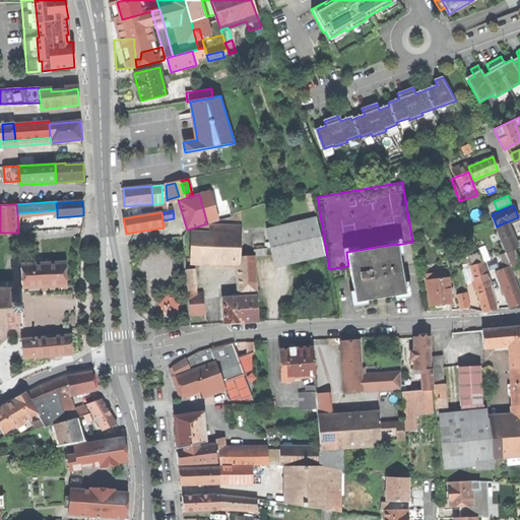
[(324,254),(315,216),(266,229),(275,266),(324,254)]
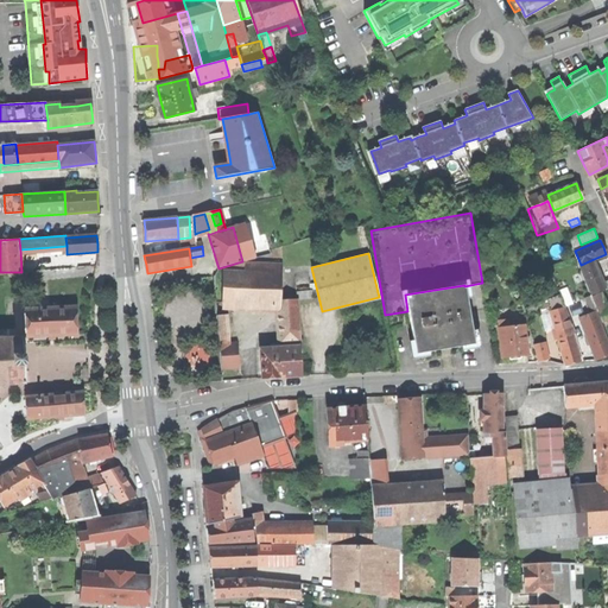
[(596,265),(594,259),(581,265),(583,271),(596,265)]
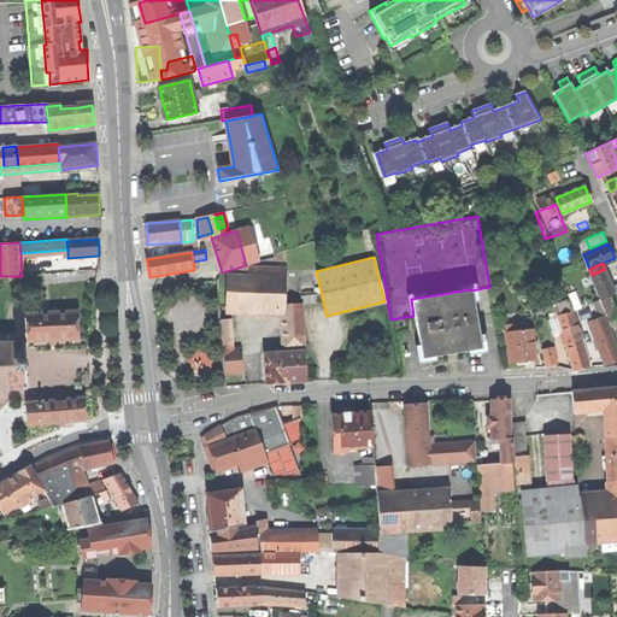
[(247,266),(247,276),(286,277),(286,268),(247,266)]
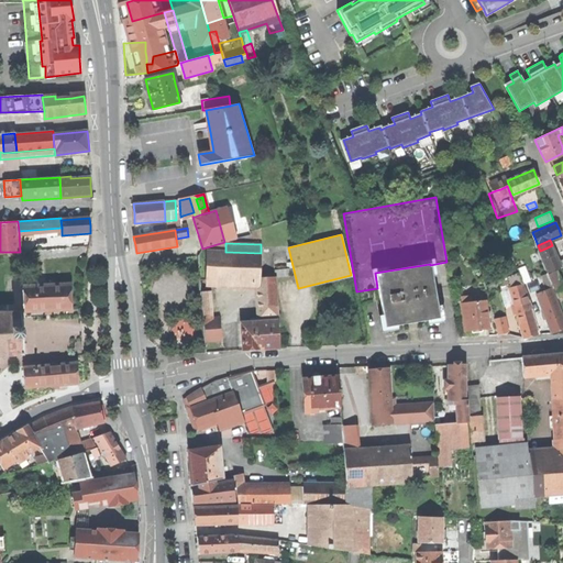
[(558,258),(552,245),(540,251),(549,272),(561,266),(558,258)]
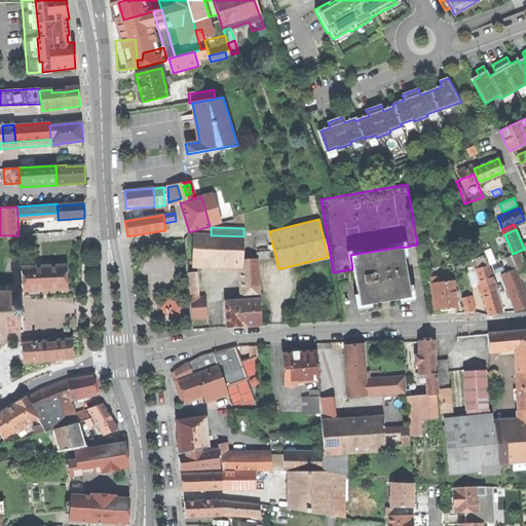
[(33,234),(19,235),(19,243),(34,242),(33,234)]
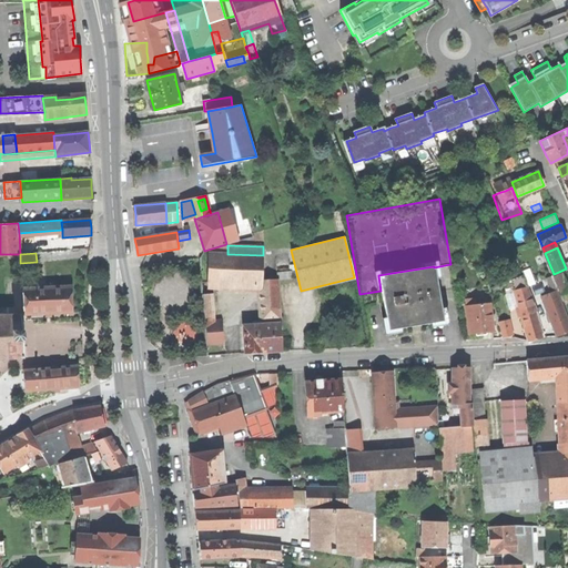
[(206,282),(259,284),(262,284),(262,280),(263,255),(227,254),(208,253),(206,273),(206,282)]
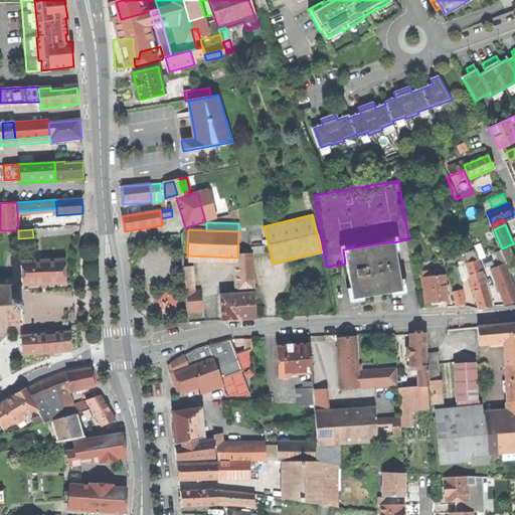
[(393,241),(343,249),(345,264),(351,300),(377,296),(401,292),(393,242),(393,241)]
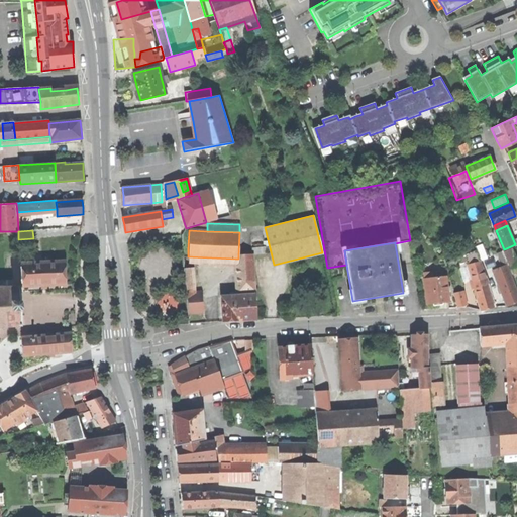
[(475,248),(479,257),(480,261),(487,257),(482,245),(475,248)]
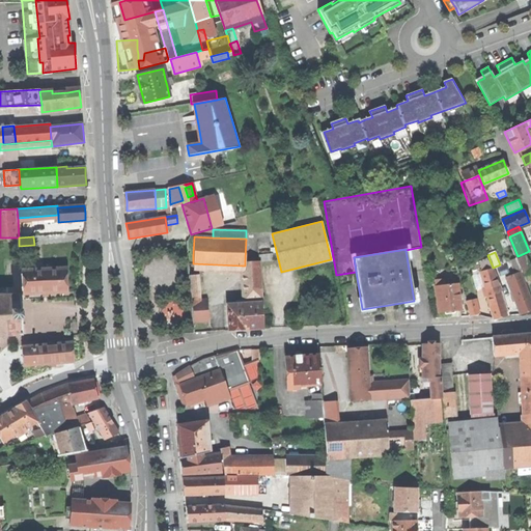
[(530,269),(525,255),(518,258),(525,275),(529,274),(530,272),(530,269)]
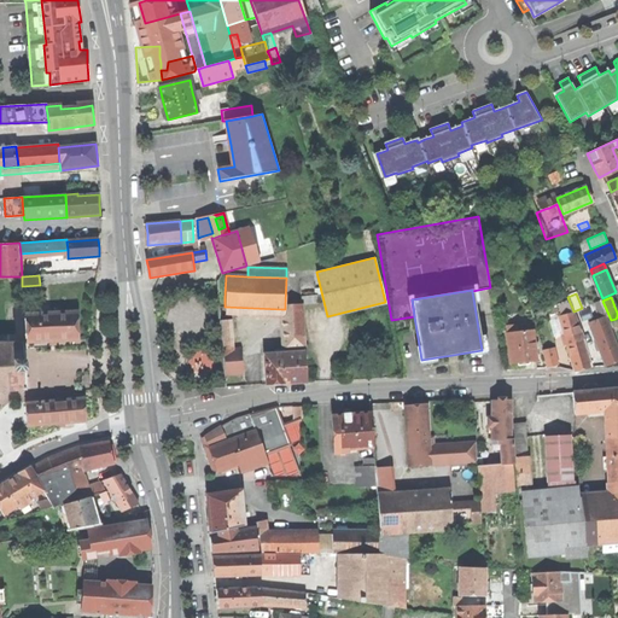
[(594,303),(600,319),(605,316),(607,316),(601,301),(594,303)]
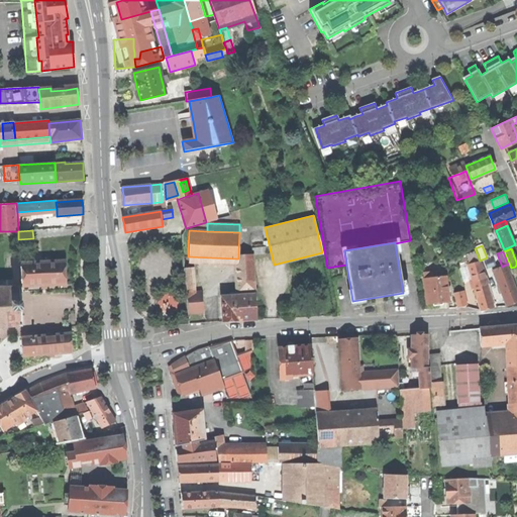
[(235,259),(238,291),(254,291),(252,254),(238,254),(238,259),(235,259)]
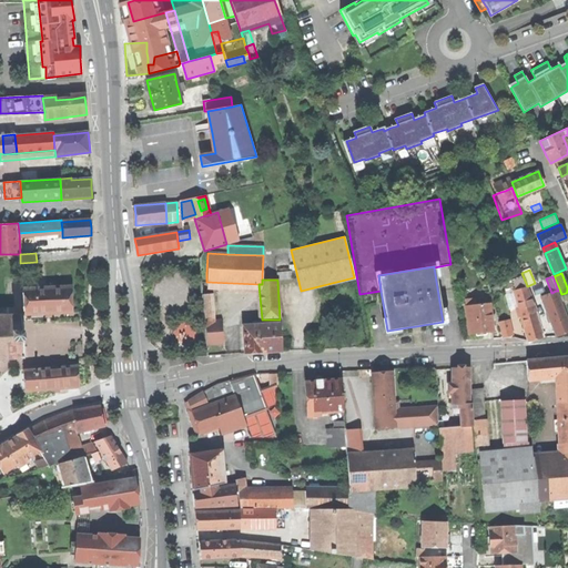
[(511,284),(514,291),(527,287),(527,286),(526,283),(521,284),(520,282),(511,284)]
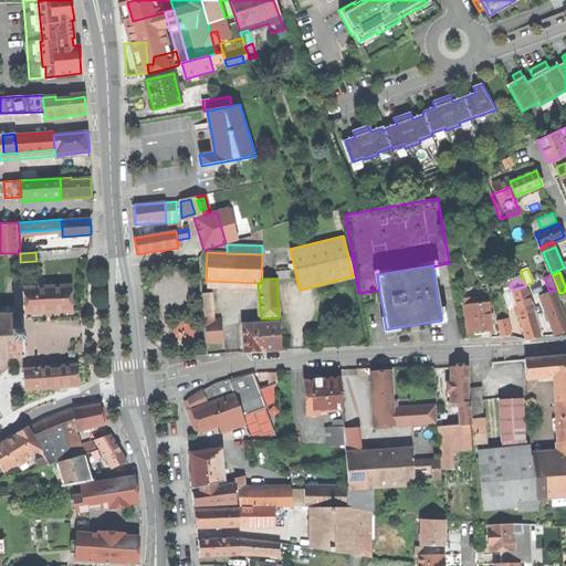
[(23,287),(24,314),(72,311),(71,285),(23,287)]
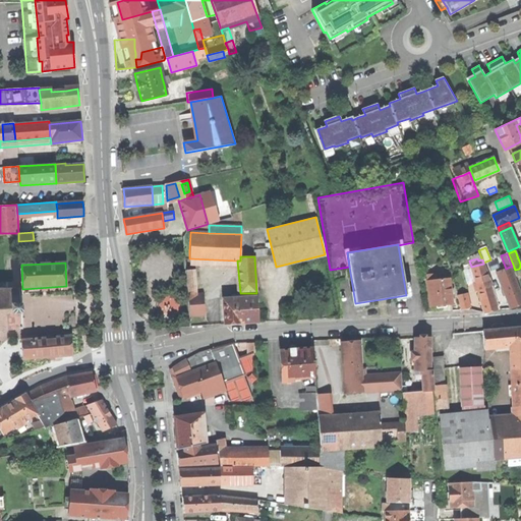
[(471,267),(476,283),(489,279),(483,264),(471,267)]
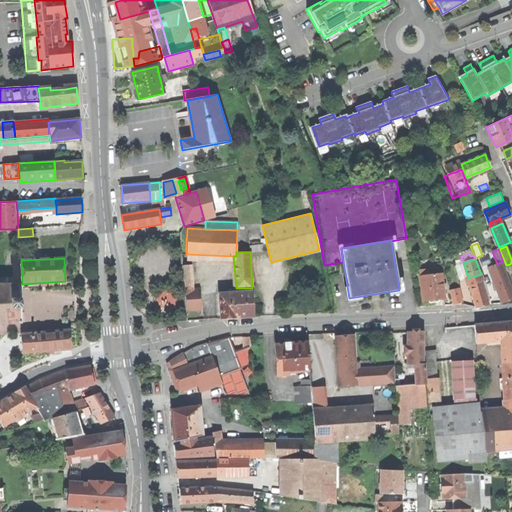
[(488,268),(502,303),(508,300),(511,298),(511,288),(501,262),(497,264),(488,268)]
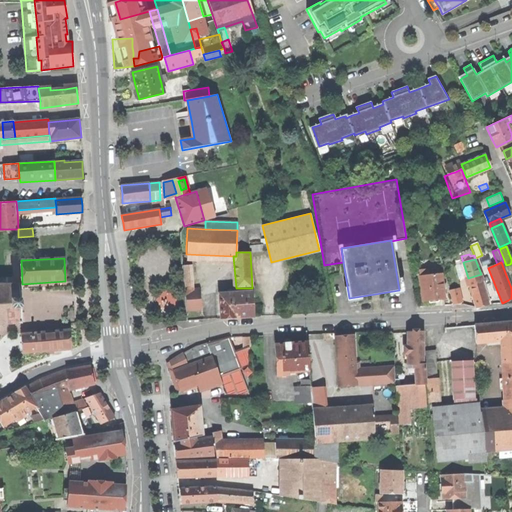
[(183,265),(185,289),(193,289),(191,265),(183,265)]
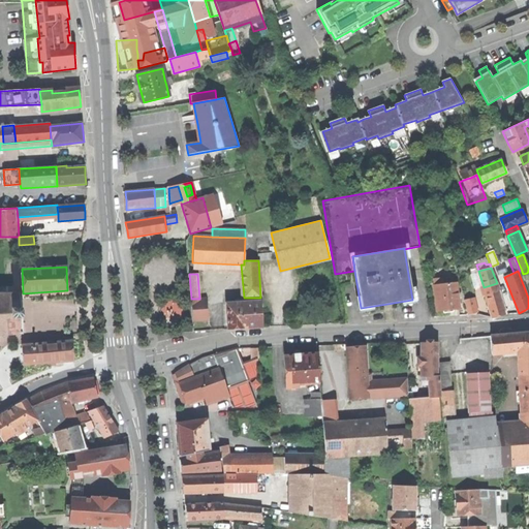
[(442,284),(432,285),(435,312),(446,310),(459,309),(456,283),(442,284)]
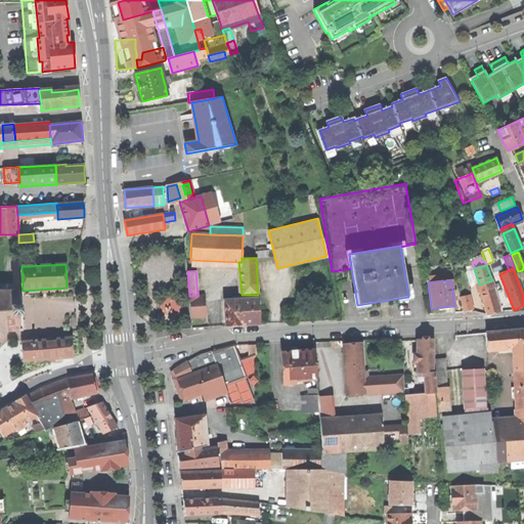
[(479,285),(487,315),(493,313),(500,311),(493,288),(495,287),(492,280),(479,285)]
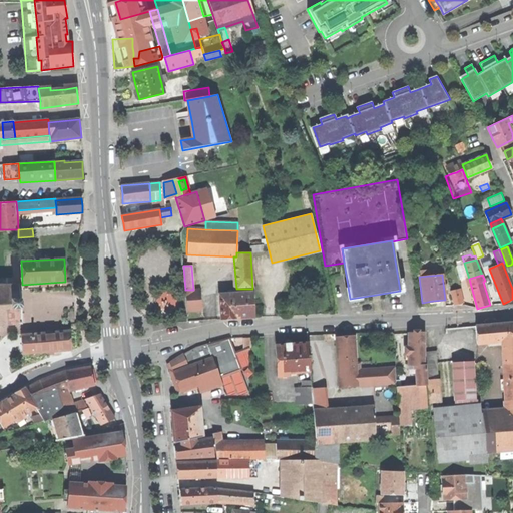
[(19,285),(0,285),(0,324),(21,324),(21,309),(22,309),(21,299),(20,299),(19,285)]
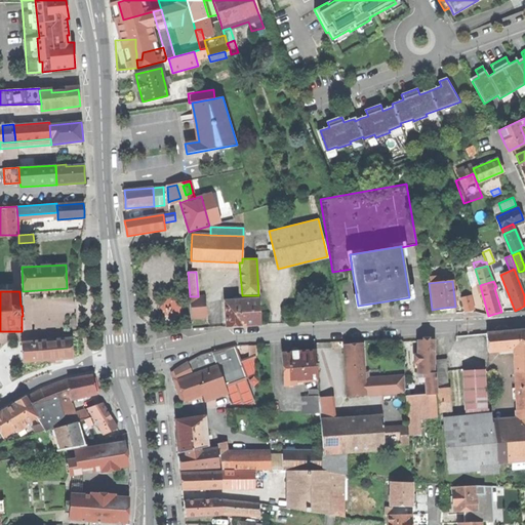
[(198,296),(190,296),(191,318),(203,317),(202,303),(202,295),(198,296)]
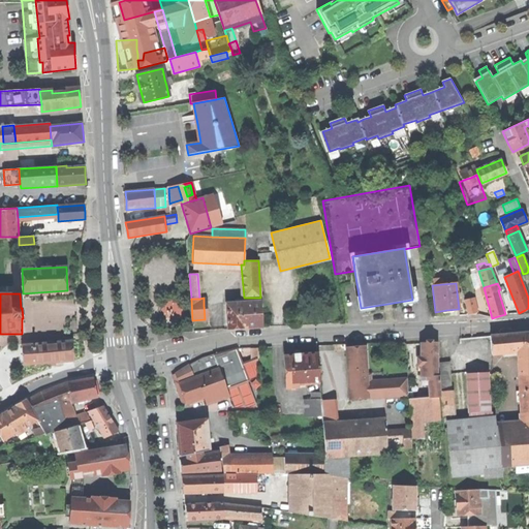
[(473,299),(464,301),(467,314),(476,312),(473,299)]
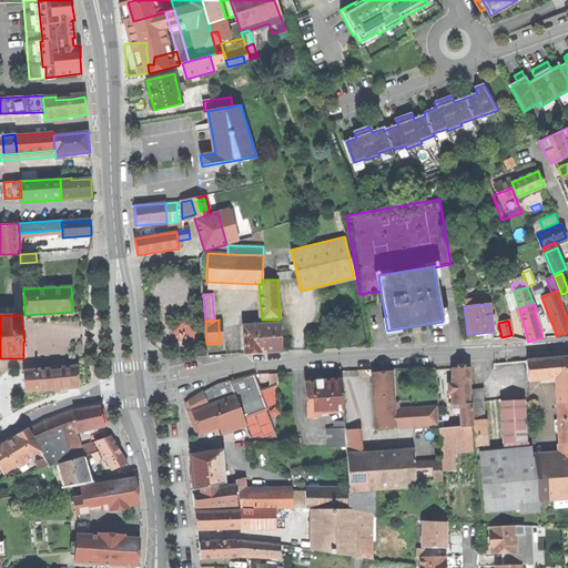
[(264,352),(282,351),(281,324),(262,325),(243,326),(245,353),(264,352)]
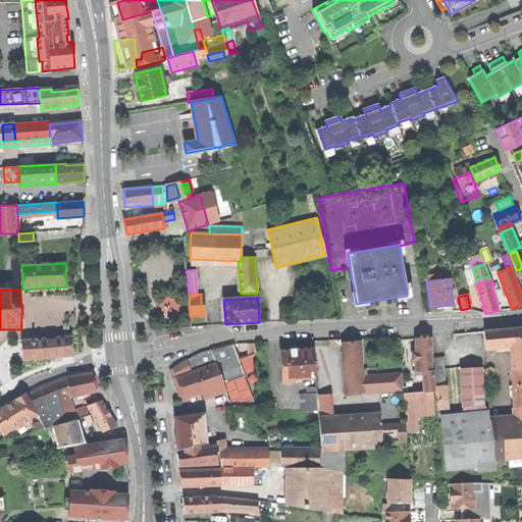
[(204,315),(202,315),(190,316),(191,327),(204,326),(204,315)]
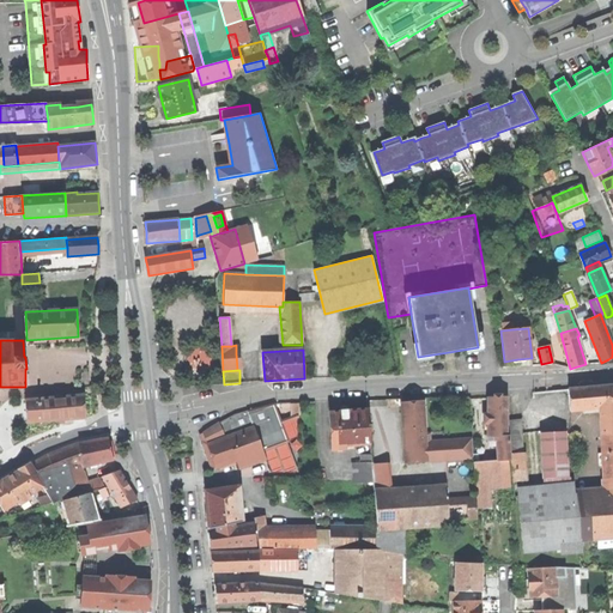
[(602,479),(604,496),(612,495),(612,384),(604,386),(605,407),(604,407),(604,418),(601,418),(605,479),(602,479)]
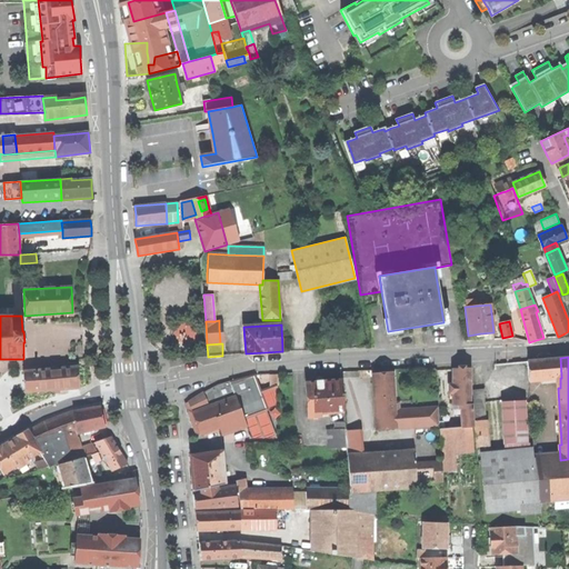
[(529,380),(560,378),(561,378),(560,358),(542,359),(527,360),(529,380)]
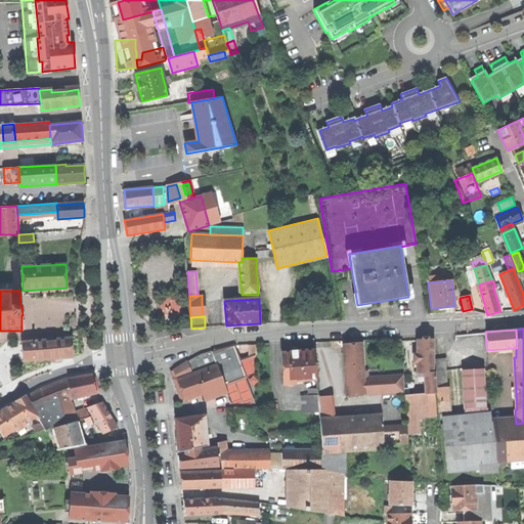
[(36,359),(73,357),(72,337),(35,340),(36,359)]
